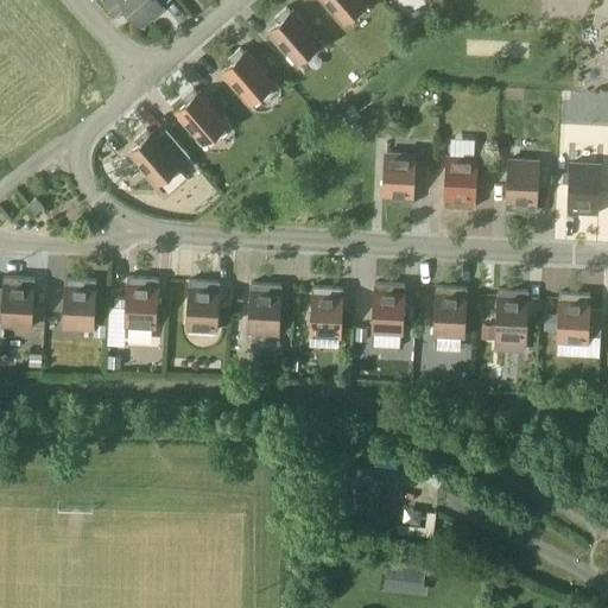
[(125,7),(127,10),(149,36),(150,35),(145,29),(166,11),(163,6),(169,0),(106,0),(103,2),(115,16),(125,7)]
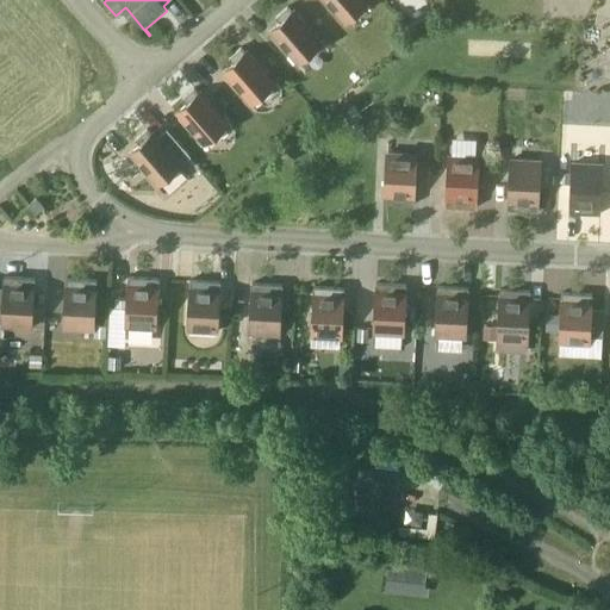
[(324,0),(332,8),(347,24),(369,2),(366,0),(324,0)]
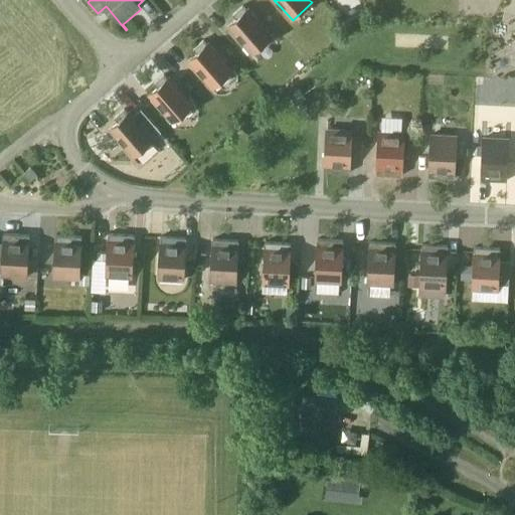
[(247,8),(247,9),(246,10),(242,6),(232,14),(236,19),(226,27),(227,28),(228,27),(241,41),(253,54),(273,36),(247,10),(248,9),(247,8)]
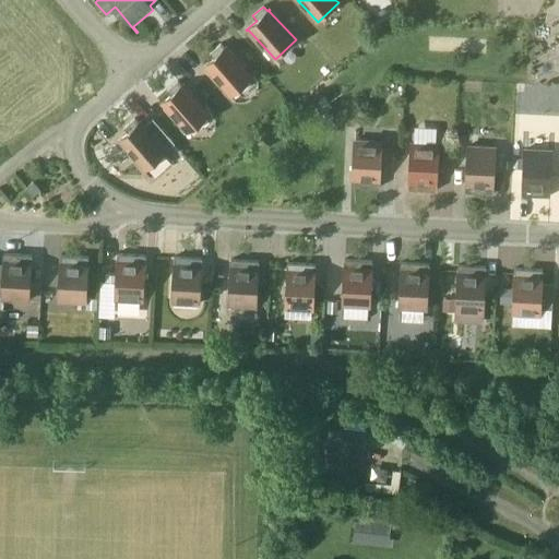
[(226,46),(225,47),(224,48),(221,44),(210,52),(213,58),(203,67),(204,68),(205,67),(230,96),(252,76),(226,48),(227,47),(226,46)]
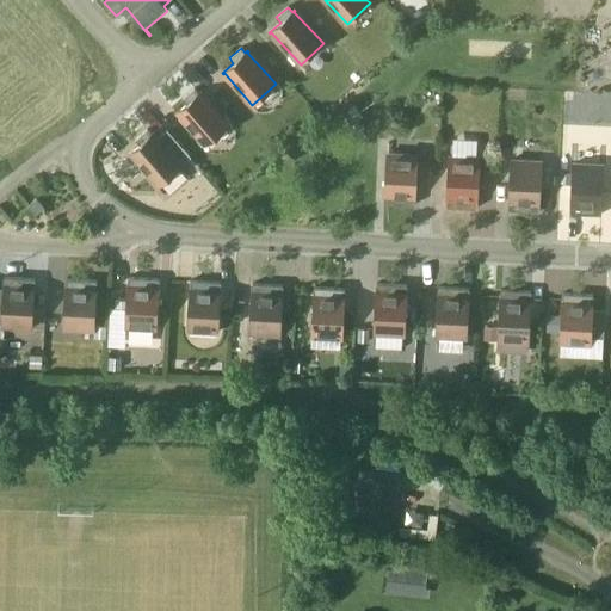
[(201,92),(199,92),(198,93),(193,88),(183,99),(186,104),(176,113),(177,115),(178,113),(192,130),(207,146),(229,124),(201,93),(202,92),(201,92)]
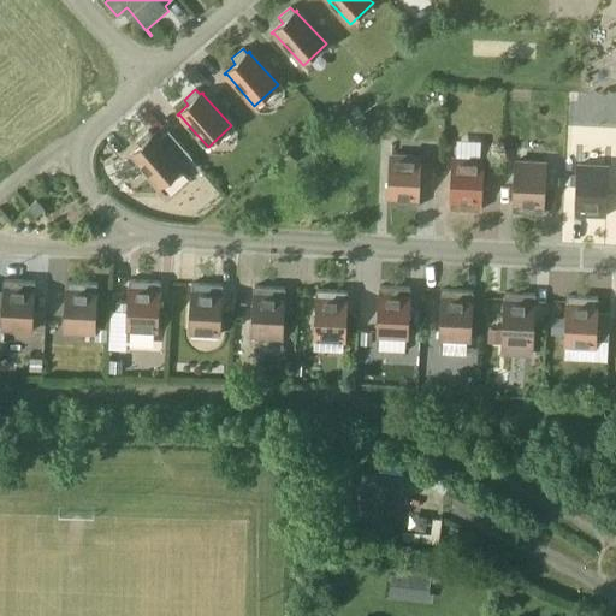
[(148,130),(136,141),(141,146),(130,155),(130,157),(131,155),(159,187),(193,158),(169,130),(158,138),(155,135),(157,135),(155,134),(153,135),(148,130)]
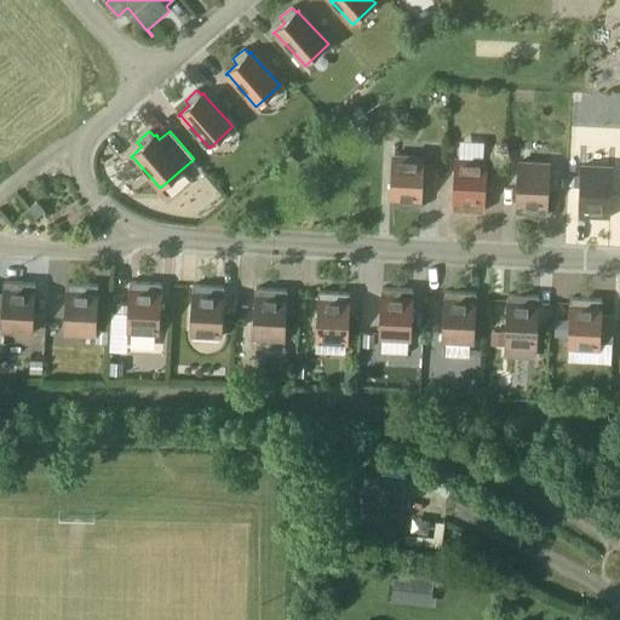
[(420,208),(424,156),(392,155),(390,207),(420,208)]
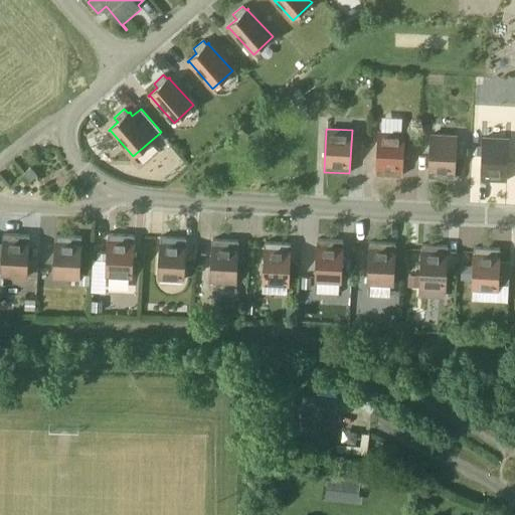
[(401,176),(404,132),(378,131),(376,174),(401,176)]
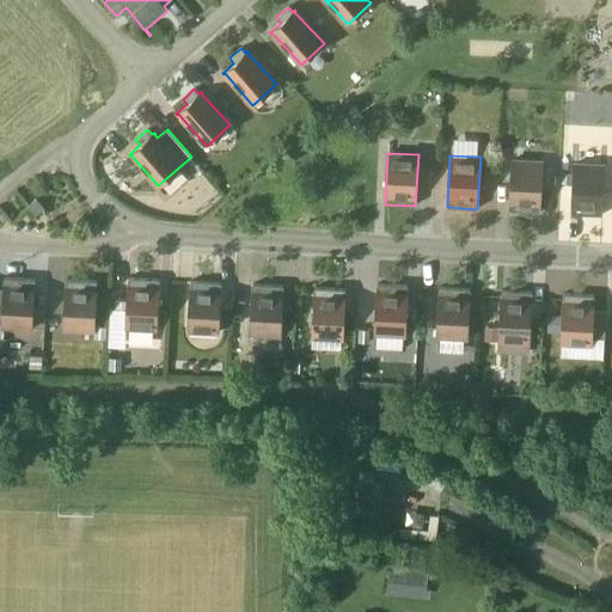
[(539,213),(542,159),(512,158),(509,210),(539,213)]
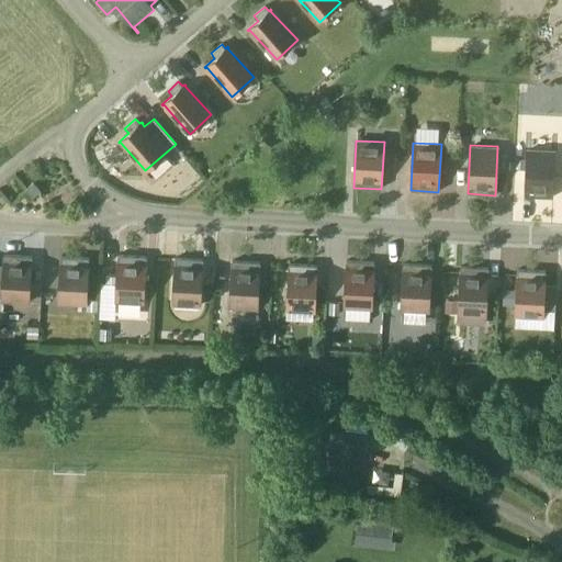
[(552,198),(554,150),(527,149),(526,158),(526,168),(525,197),(552,198)]
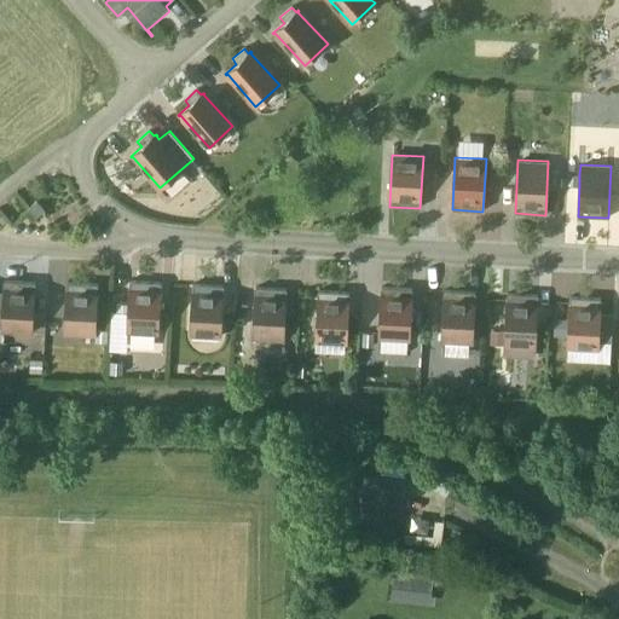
[(579,185),(579,174),(568,174),(568,184),(579,185)]
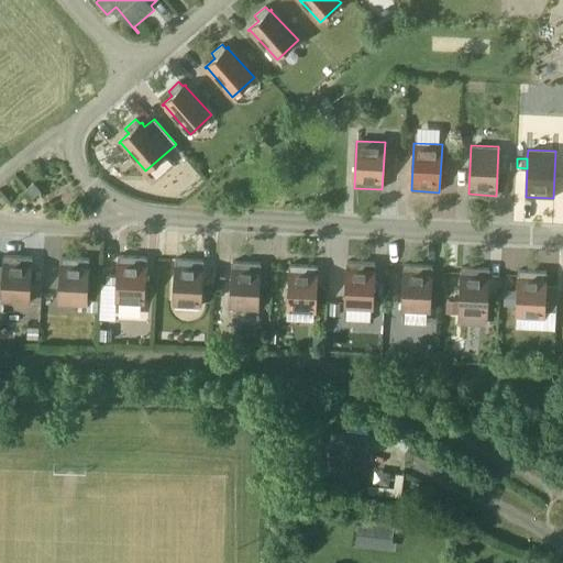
[(34,183),(25,189),(33,198),(41,190),(34,183)]
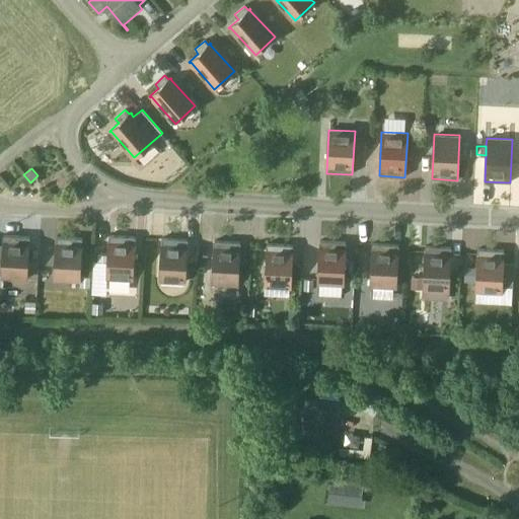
[(26,280),(28,257),(29,237),(3,235),(1,278),(1,279),(2,279),(26,280)]
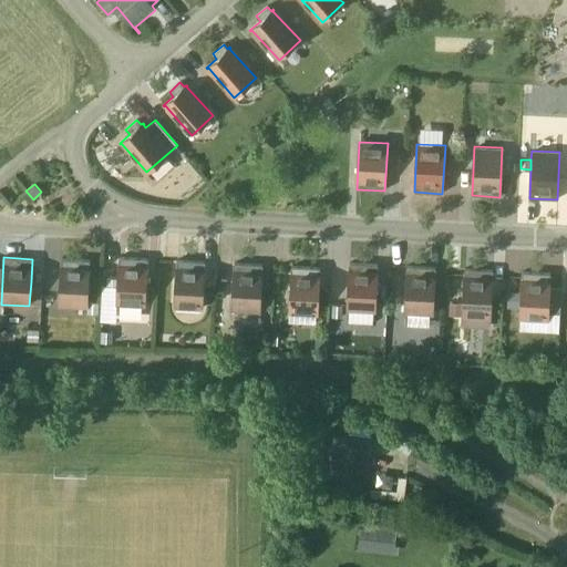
[(145,306),(146,281),(147,259),(120,258),(119,279),(117,287),(116,305),(145,306)]
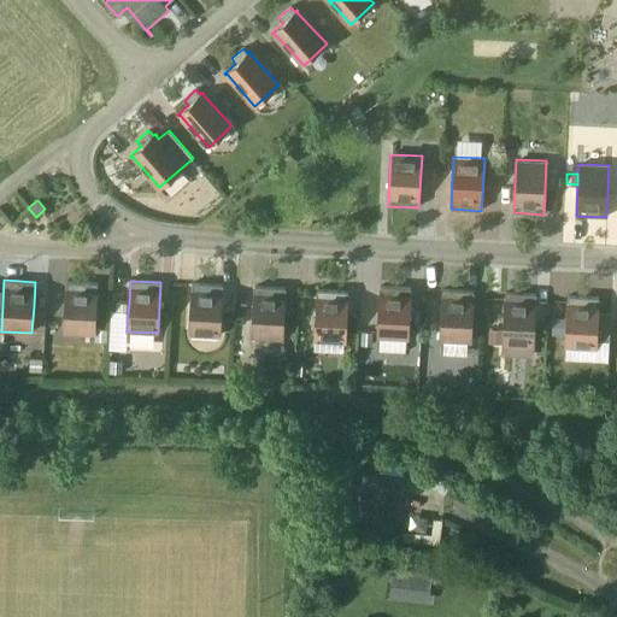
[(94,335),(97,307),(98,283),(66,282),(64,333),(94,335)]
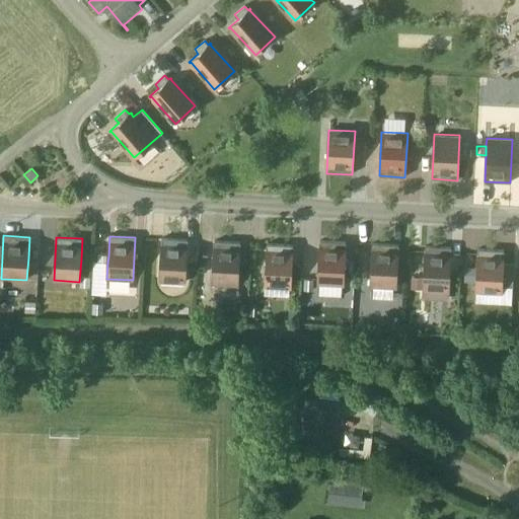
[(186,283),(187,261),(188,240),(161,238),(159,282),(186,283)]
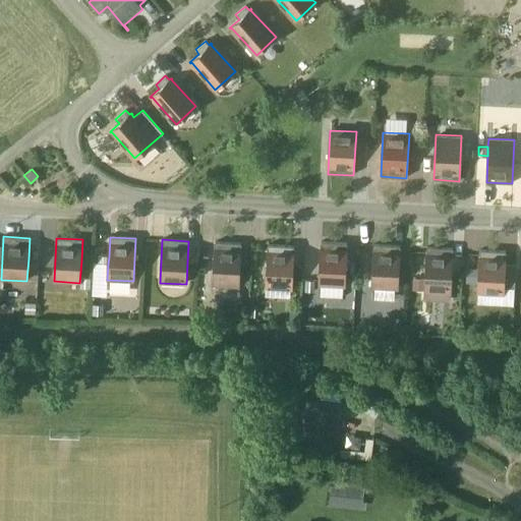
[(239,287),(240,264),(241,243),(215,242),(213,286),(239,287)]
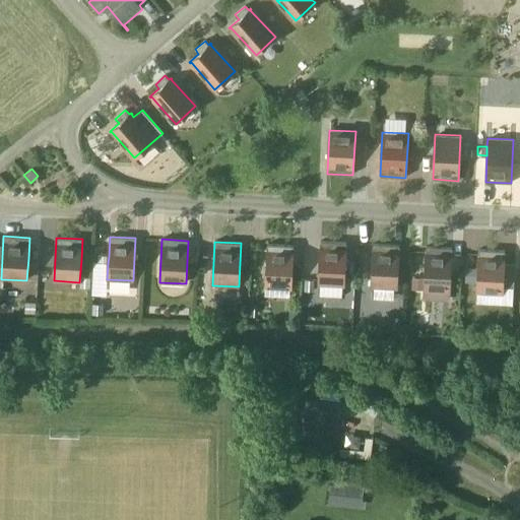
[(344,285),(345,263),(346,243),(321,242),(318,284),(344,285)]
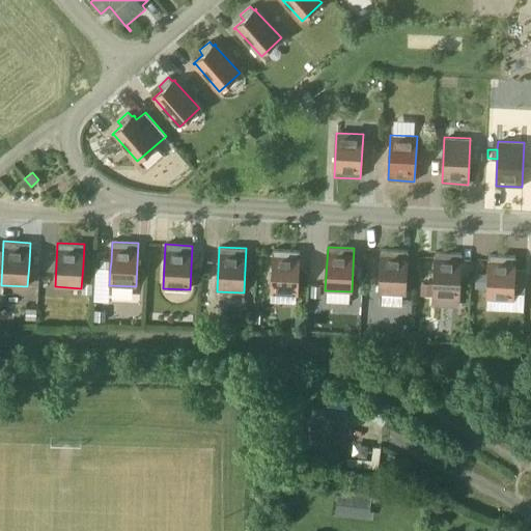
[(406,295),(407,272),(408,251),(382,249),(379,292),(406,295)]
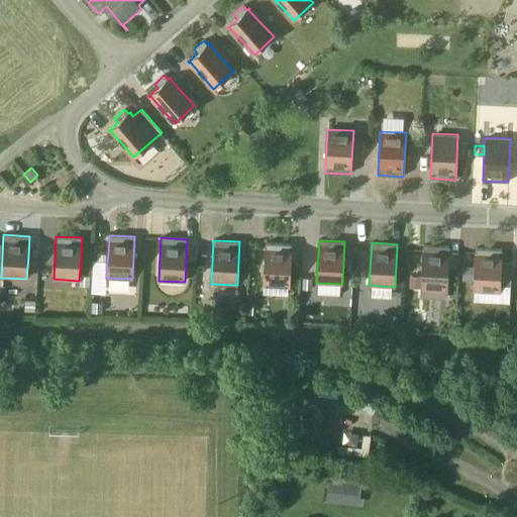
[(289,287),(291,265),(292,244),(266,243),(264,286),(289,287)]
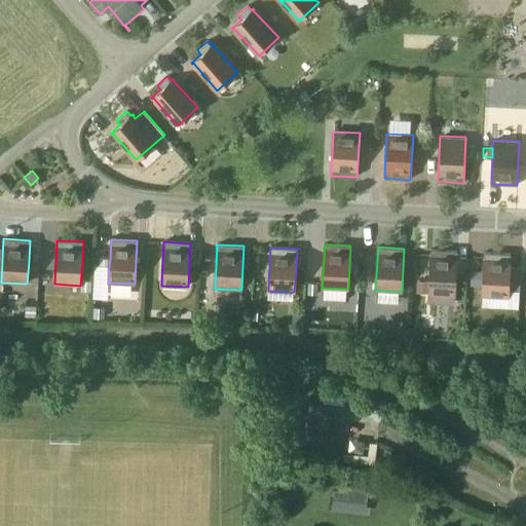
[(455,295),(456,271),(457,251),(430,250),(428,293),(455,295)]
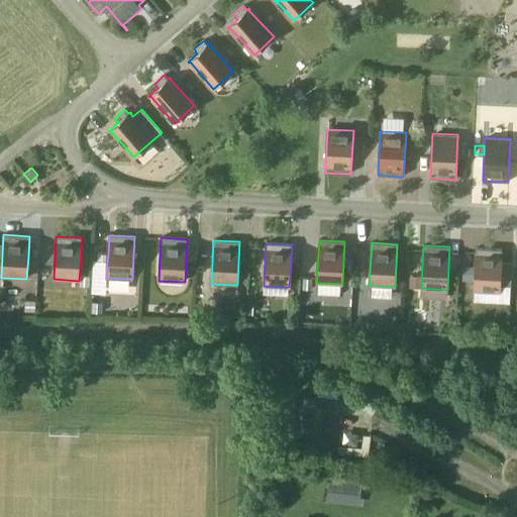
[(510,263),(501,262),(502,249),(476,248),(475,267),(475,282),(474,292),(498,293),(499,286),(509,286),(510,263)]
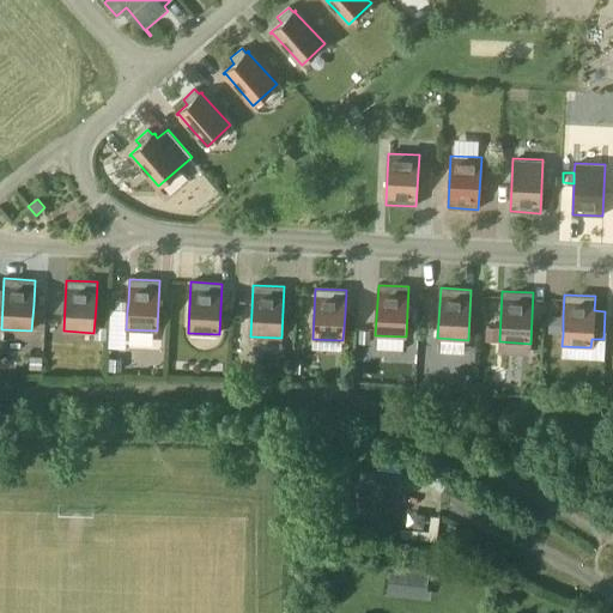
[(115,301),(114,310),(127,310),(128,302),(115,301)]
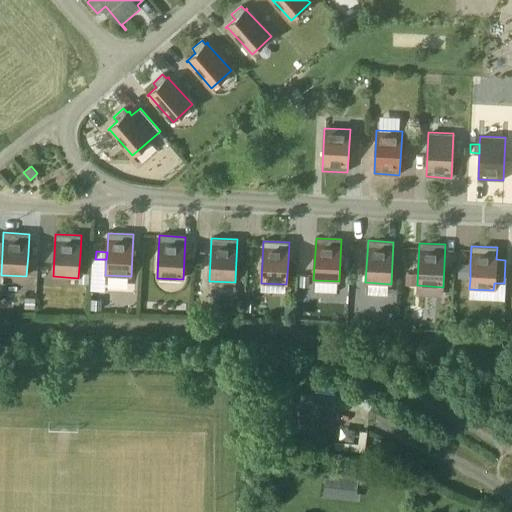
[(470,279),(470,264),(459,264),(458,279),(470,279)]
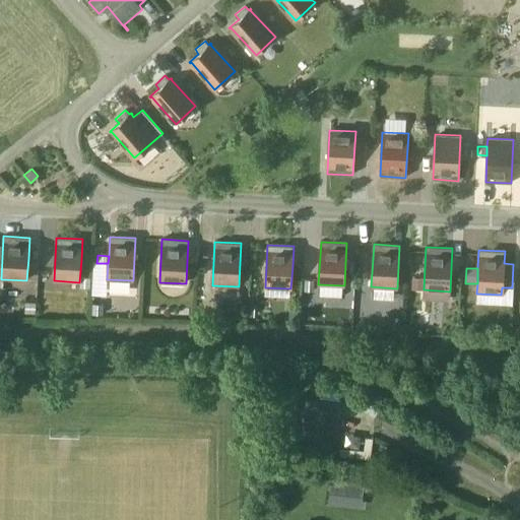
[(80,287),(90,288),(90,278),(80,277),(80,287)]
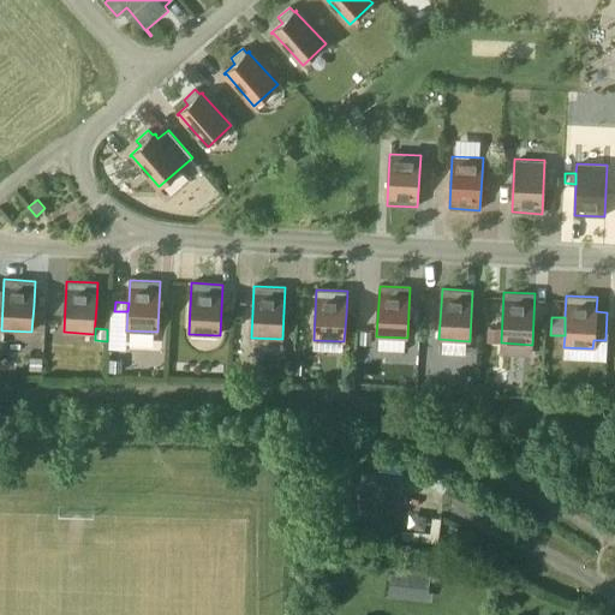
[(489,329),(488,342),(500,342),(501,329),(489,329)]
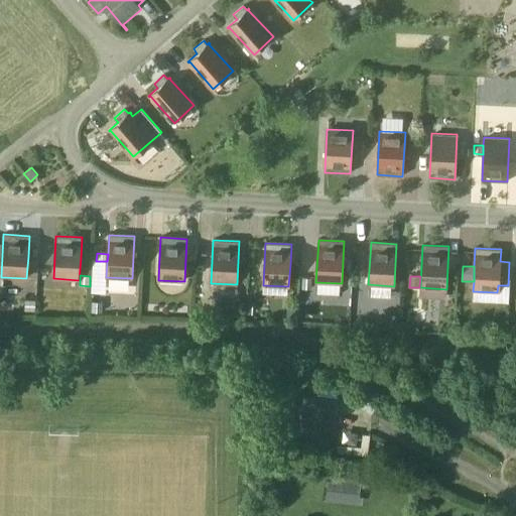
[(301,279),(301,289),(310,289),(310,278),(301,278),(301,279)]
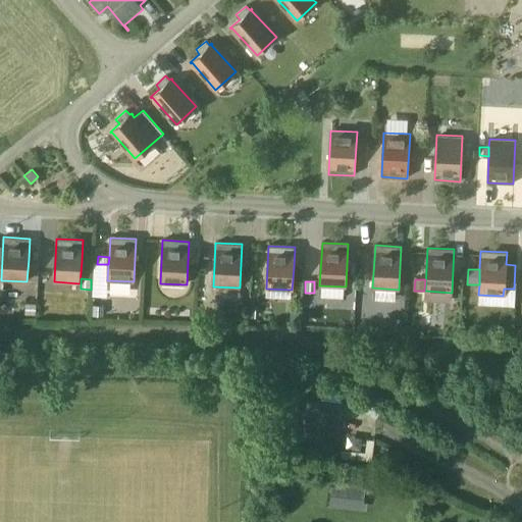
[(36,314),(36,304),(25,303),(24,314),(36,314)]
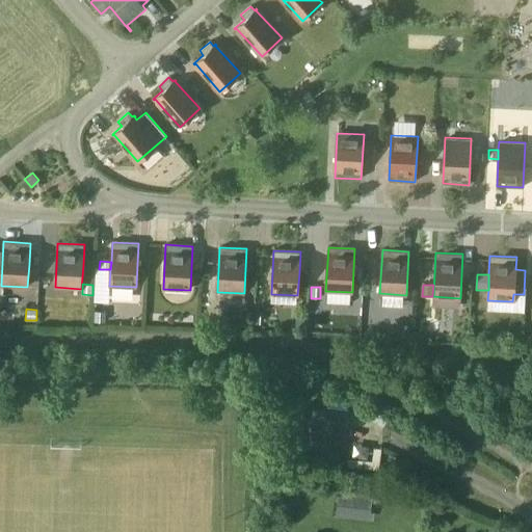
[(106,311),(95,311),(94,321),(95,321),(105,322),(106,311)]
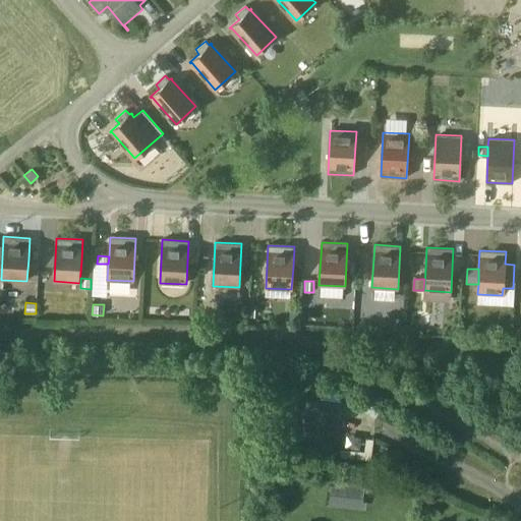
[(290,320),(298,321),(298,308),(290,308),(290,320)]
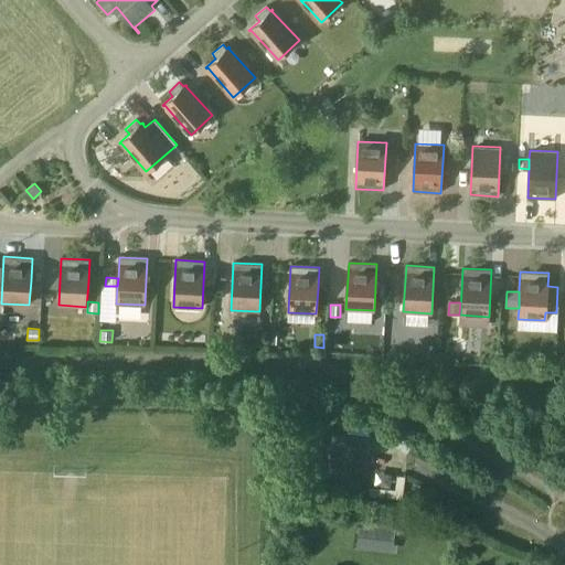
[(369,434),(370,420),(348,417),(347,432),(369,434)]
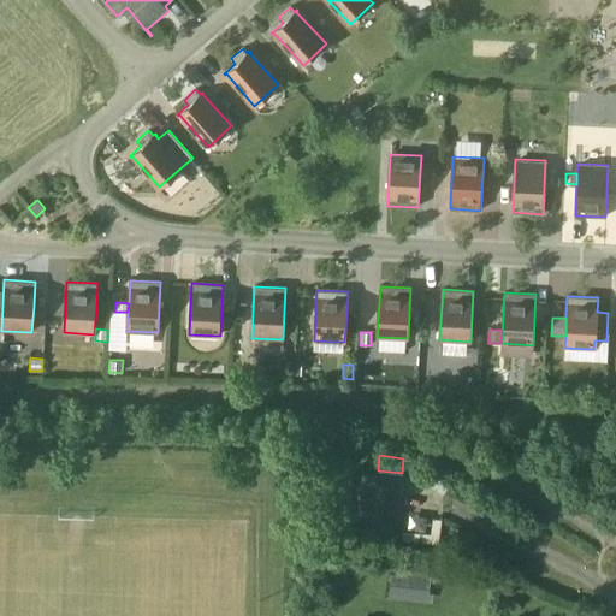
[(432,496),(437,481),(412,471),(407,522),(443,525),(445,504),(432,496)]
